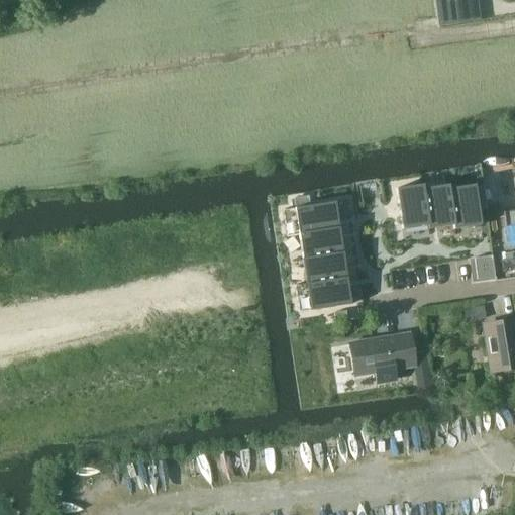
[(425,183),(398,187),(404,227),(429,223),(430,223),(425,187),(425,183)]
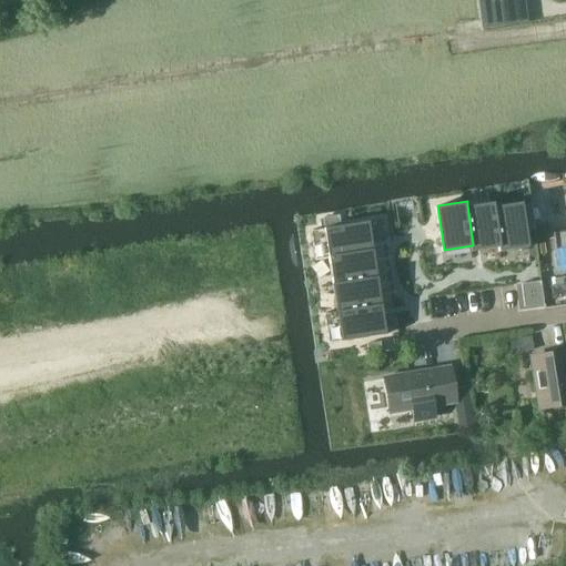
[(467,205),(473,245),(472,245),(473,250),(501,245),(502,245),(495,205),(496,205),(495,201),(467,205)]
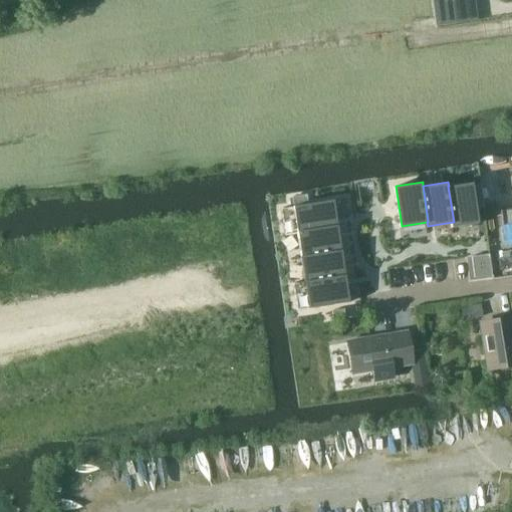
[(449,186),(448,186),(454,222),(453,222),(453,226),(480,222),(477,199),(485,197),(483,183),(474,185),(474,182),(449,186)]
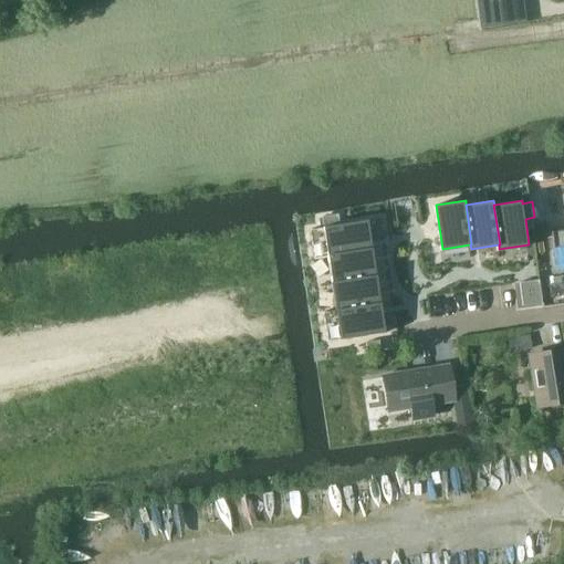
[(325,226),(311,228),(316,258),(329,256),(333,282),(378,274),(369,219),(342,222),(341,212),(324,215),(325,226)]
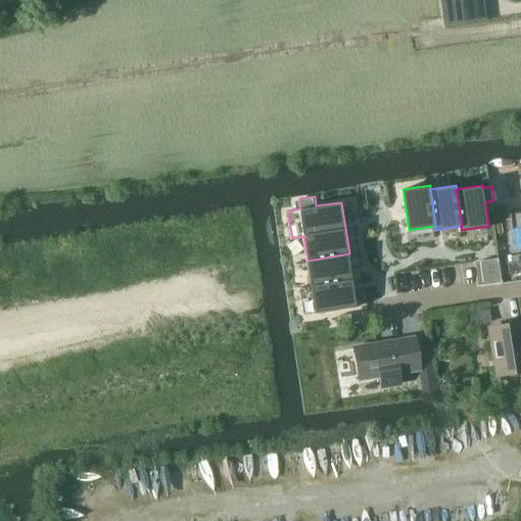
[(498,240),(485,242),(487,250),(500,248),(498,240)]
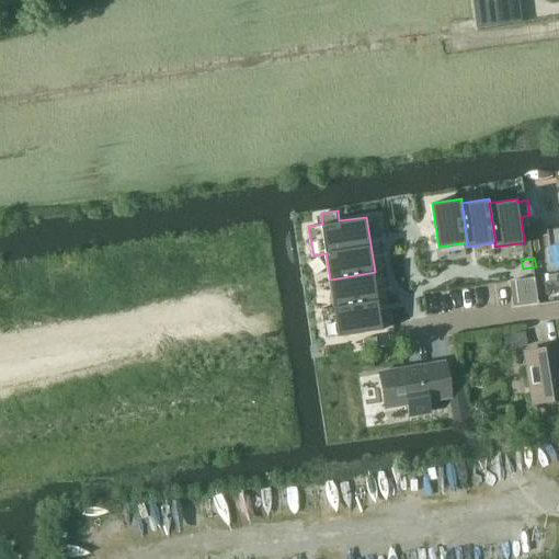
[(536,266),(523,269),(525,277),(527,277),(537,275),(538,275),(536,266)]
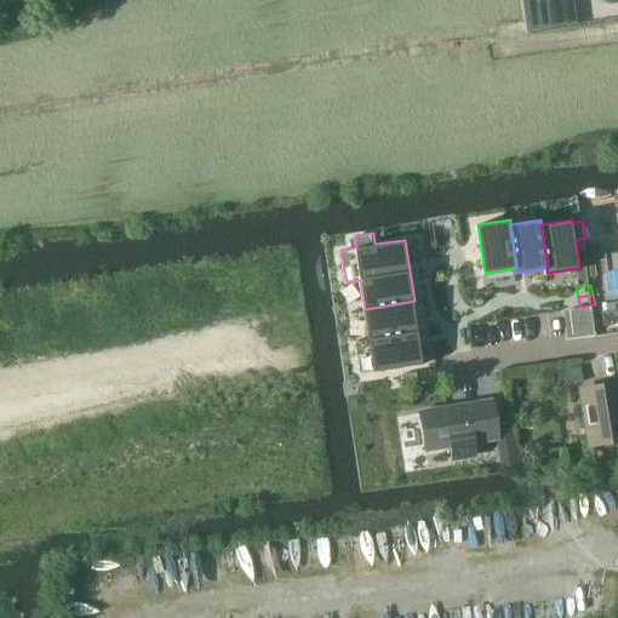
[(370,338),(355,341),(360,373),(424,362),(415,301),(365,309),(370,338)]
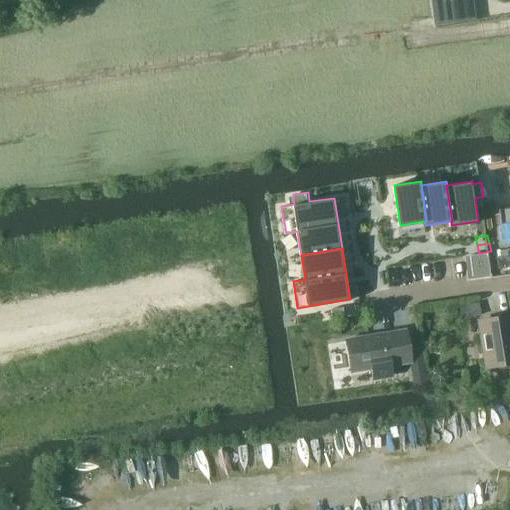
[(490,251),(481,253),(482,263),(491,262),(490,251)]
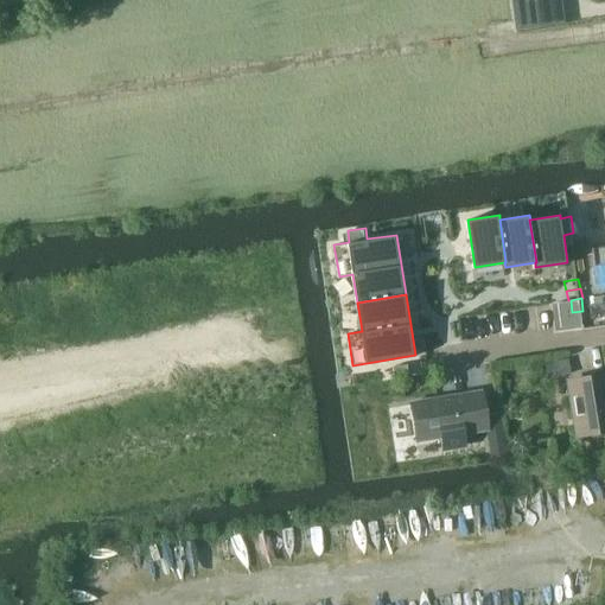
[(583,311),(572,312),(573,325),(584,324),(583,311)]
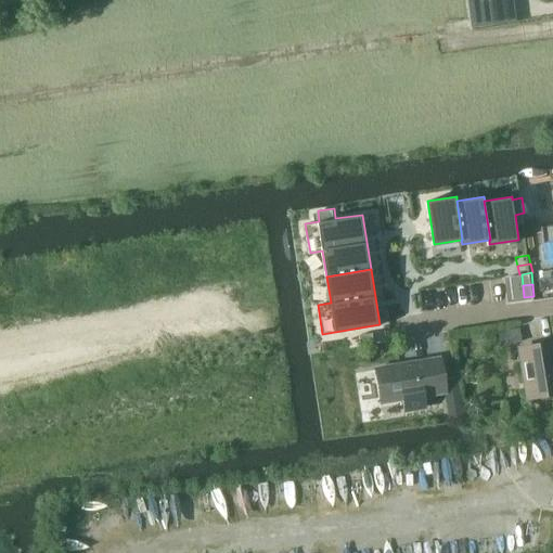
[(408,326),(400,328),(402,338),(410,337),(408,326)]
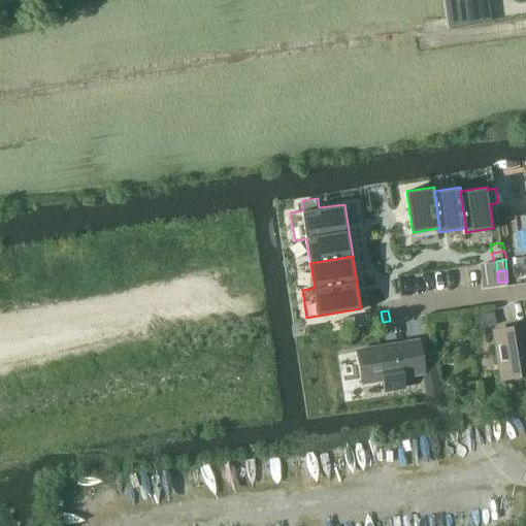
[(381,311),(372,314),(374,324),(383,322),(381,311)]
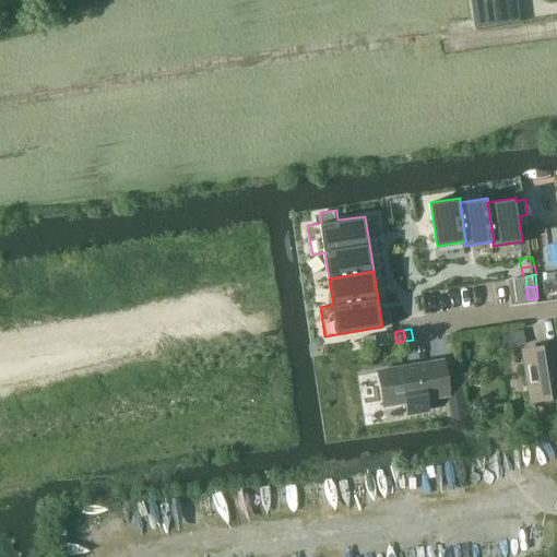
[(525,332),(512,334),(514,347),(528,345),(525,332)]
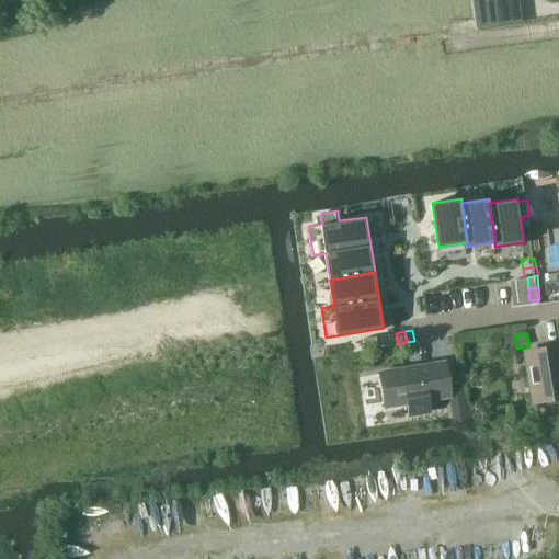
[(536,403),(558,398),(558,348),(527,354),(536,403)]
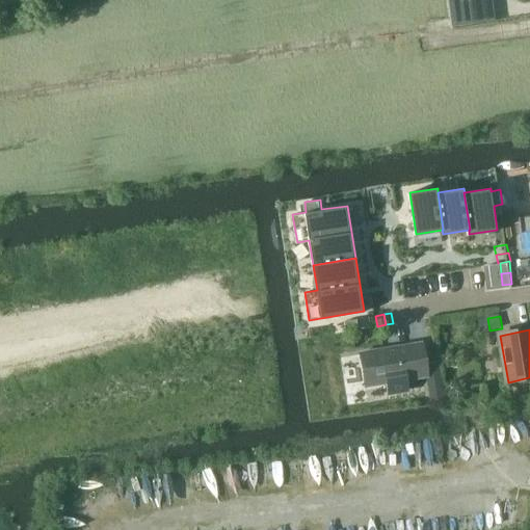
[(423,346),(362,358),(368,390),(389,386),(390,391),(409,388),(408,382),(429,378),(427,369),(423,346)]
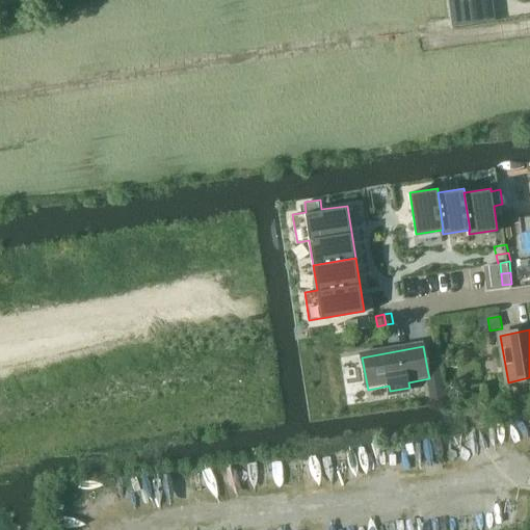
[(441,366),(427,369),(429,378),(433,399),(446,396),(441,366)]
